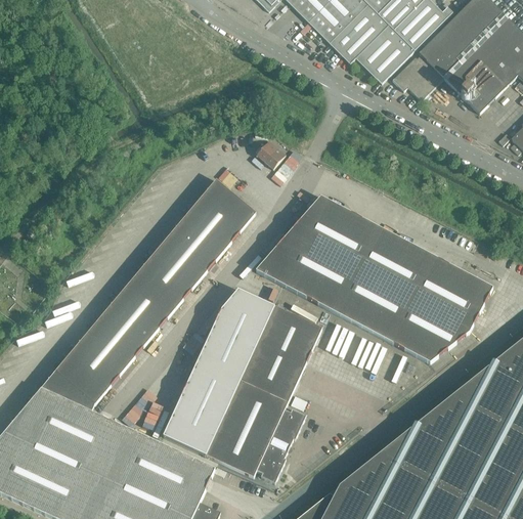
[(258,0),(268,9),(277,0),(284,0),(288,4),(290,2),(329,40),(366,2),(375,11),(385,0),(258,0)]
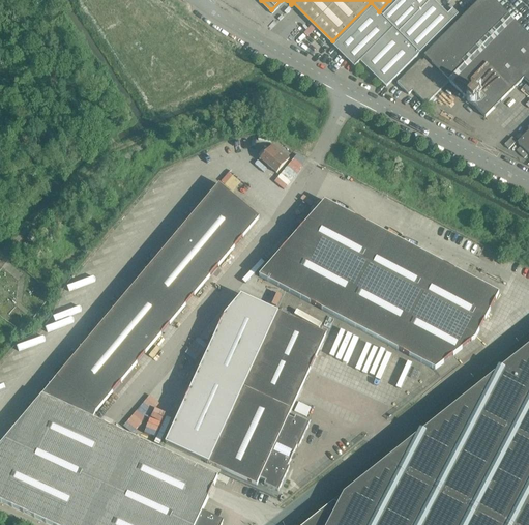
[(389,0),(379,11),(392,25),(395,28),(423,0),(389,0)]
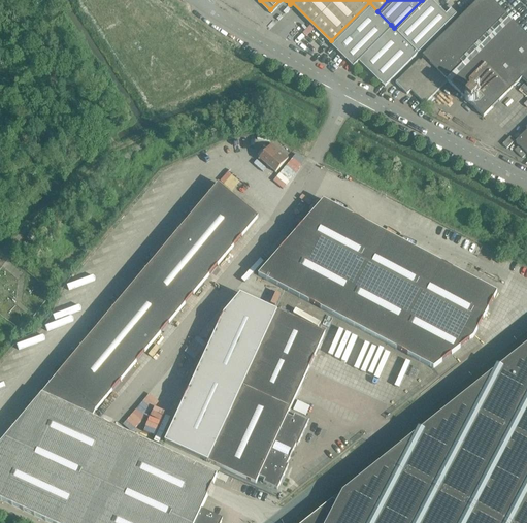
[(417,56),(395,77),(394,78),(405,90),(409,86),(423,99),(446,76),(482,112),(521,73),(526,79),(526,125),(515,138),(526,151),(526,32),(494,0),(472,0),(421,52),(423,53),(419,56),(417,56)]
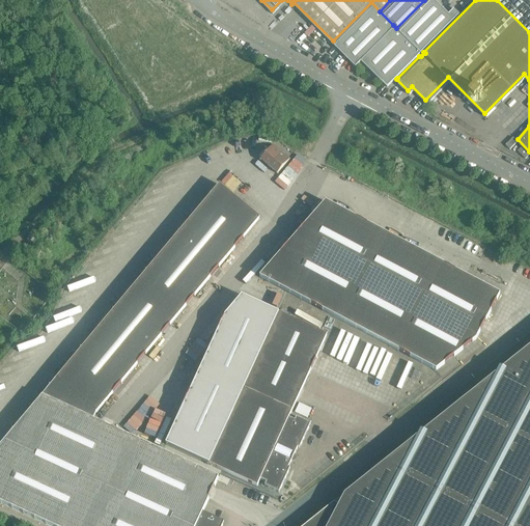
[(447,9),(438,0),(424,0),(396,28),(418,50),(457,10),(452,4),(447,9)]
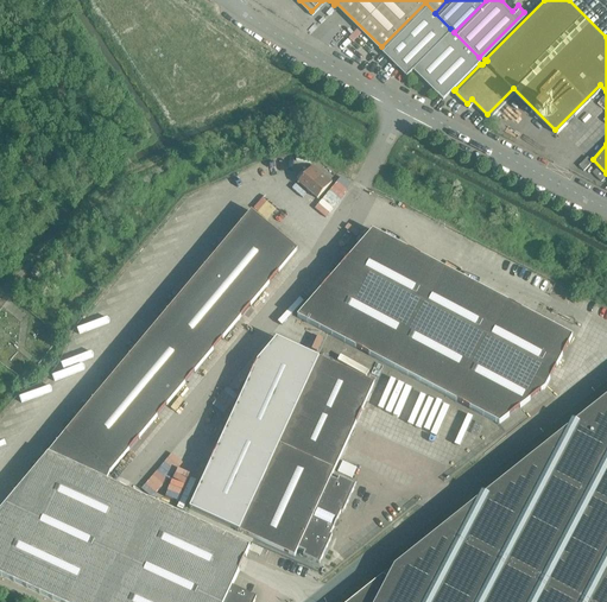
[(381,46),(389,54),(406,71),(406,70),(408,71),(413,65),(450,29),(435,13),(425,2),(381,46)]
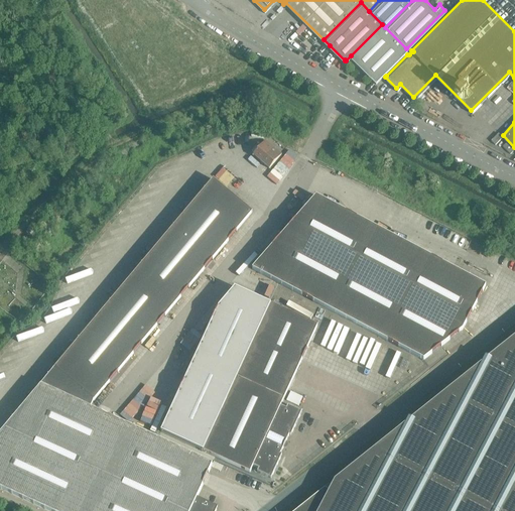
[(351,55),(358,62),(375,80),(406,48),(385,27),(382,24),(351,55)]
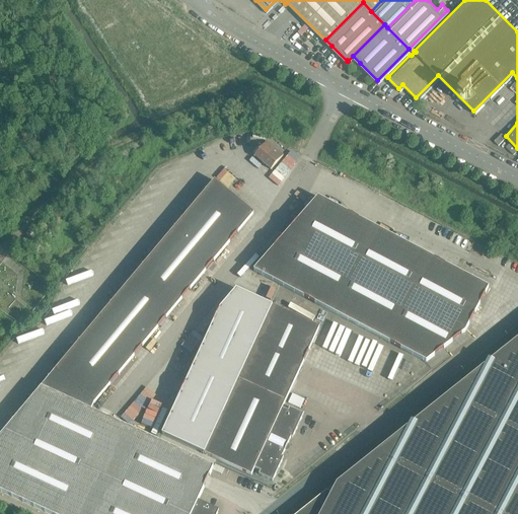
[(253,151),(262,158),(270,165),(282,150),(274,143),(266,137),(253,151)]
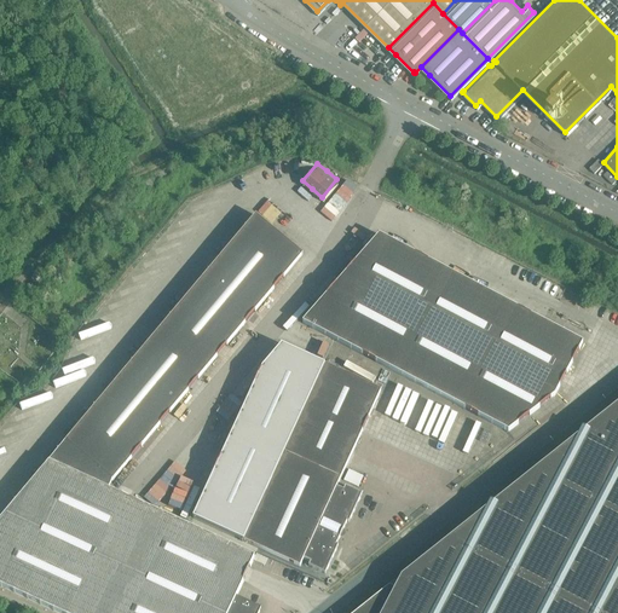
[(354,183),(344,177),(334,192),(345,200),(354,183)]
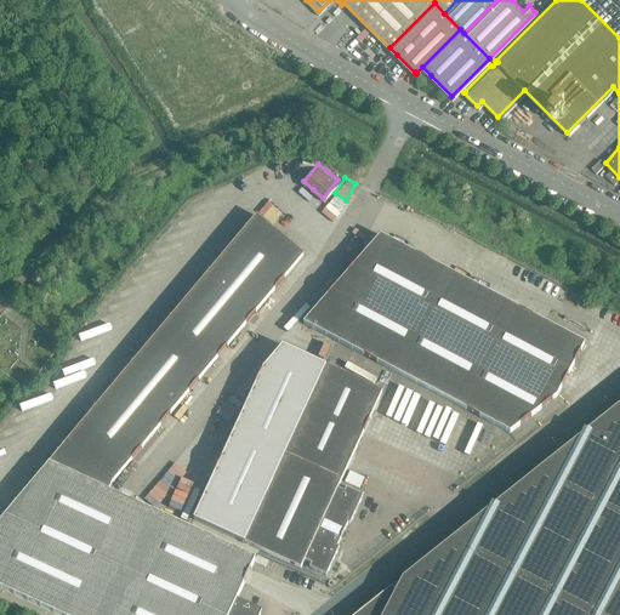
[(260,205),(273,218),(283,209),(268,195),(260,205)]
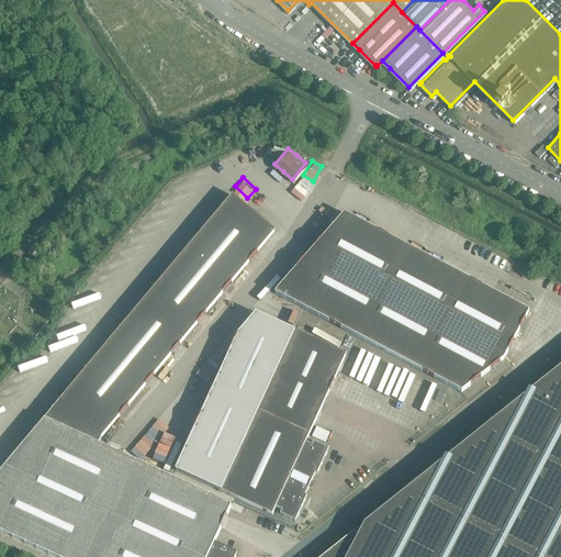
[(44,415),(98,439),(101,432),(275,227),(233,192),(44,415)]
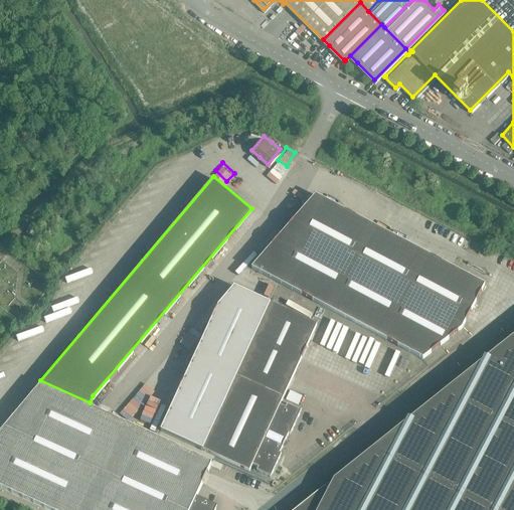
[(484,281),(454,265),(314,191),(250,264),(421,354),(460,324),(484,281)]
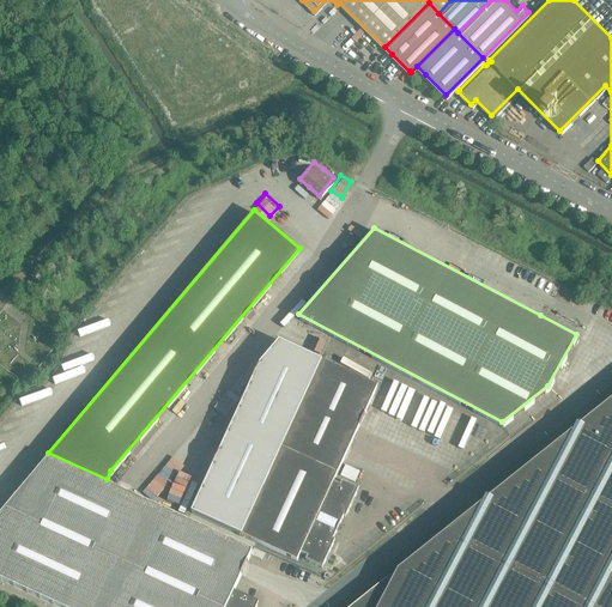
[(259,359),(191,508),(296,556),(300,548),(306,551),(304,556),(321,563),(333,534),(332,534),(343,511),(344,513),(357,484),(340,477),(339,480),(332,477),(376,382),(278,337),(259,359)]
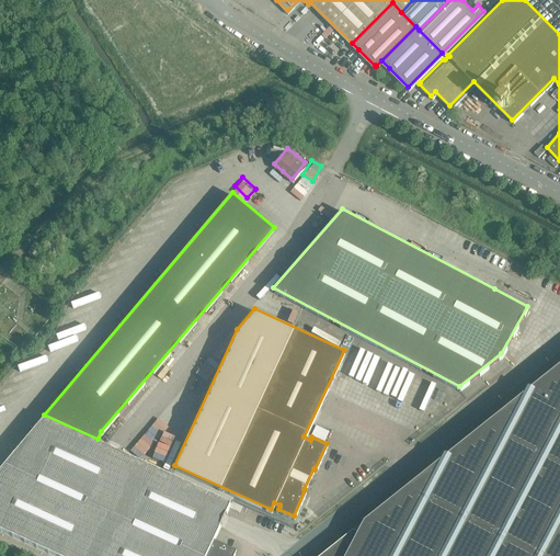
[(559,555),(559,361),(315,555),(559,555)]
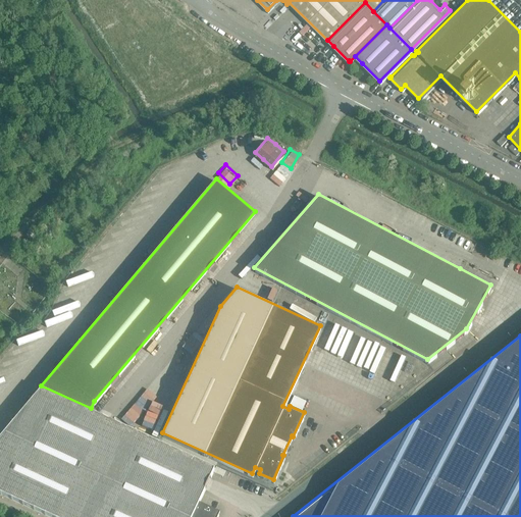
[(0,488),(56,515),(59,516),(214,516),(218,508),(198,499),(213,465),(91,408),(41,385),(0,432),(0,488)]
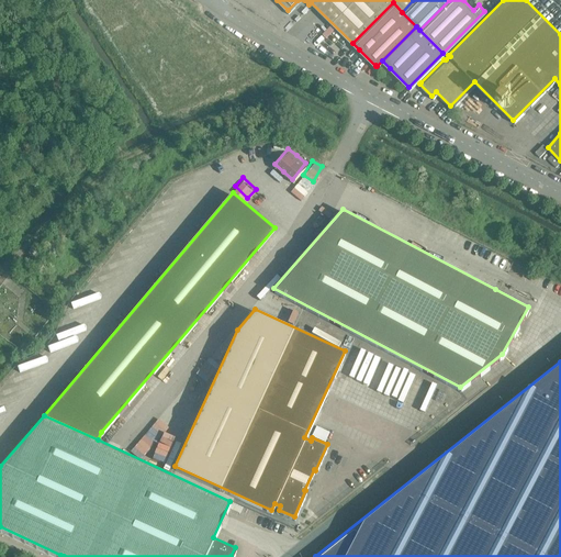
[(315,422),(313,429),(325,434),(328,426),(315,422)]
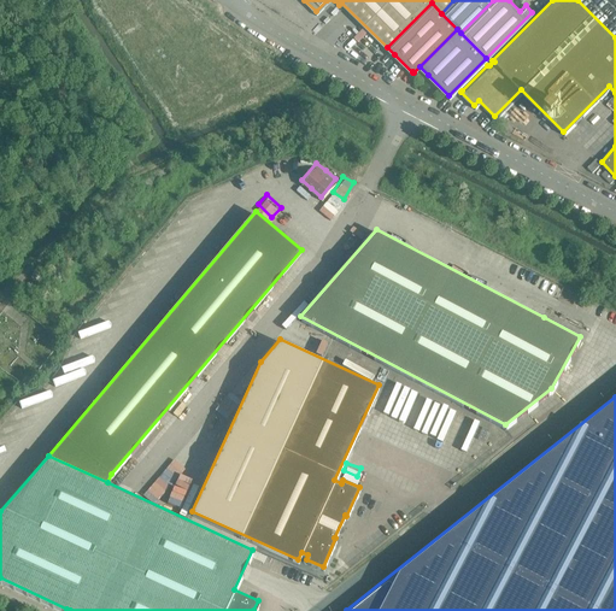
[(256,547),(251,557),(257,560),(262,550),(256,547)]
